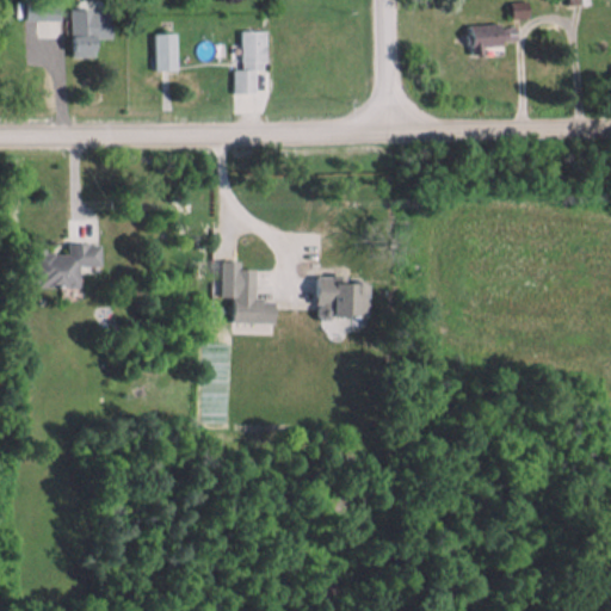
[(59,0),(24,0),(24,20),(60,20),(59,0)]
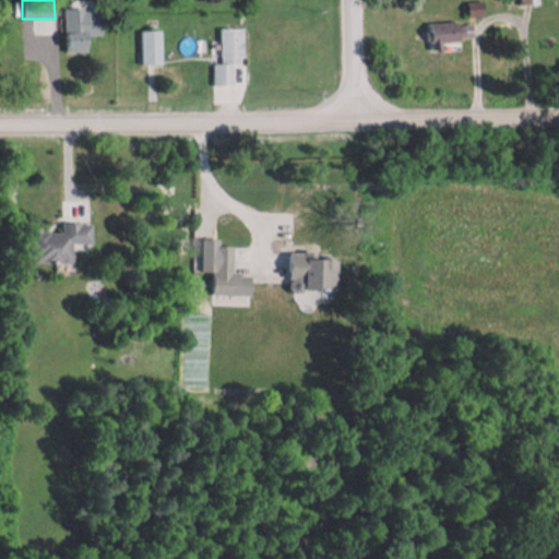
[(64,54),(85,54),(85,33),(100,33),(100,9),(64,9),(64,54)]
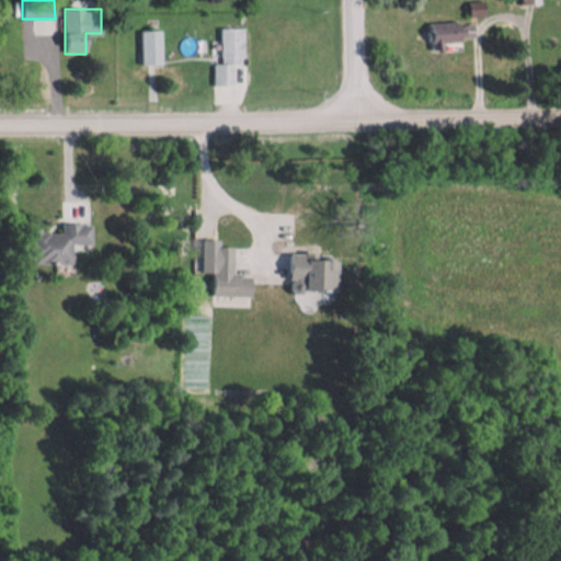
[(214,86),(240,86),(241,27),(220,27),(220,63),(215,63),(214,86)]
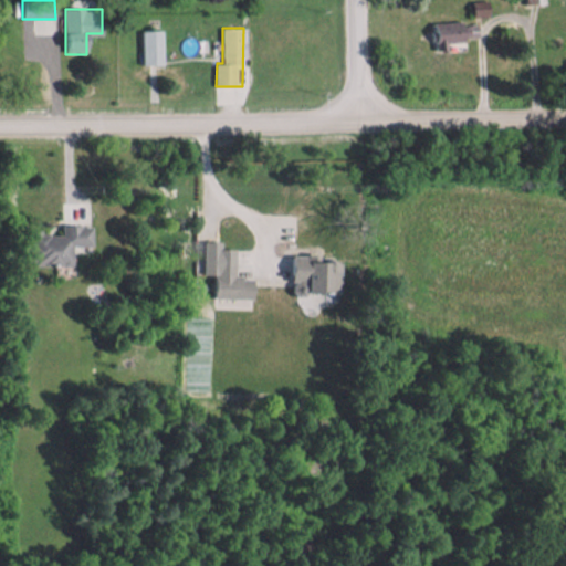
[(163,30),(143,30),(143,64),(163,64),(163,30)]
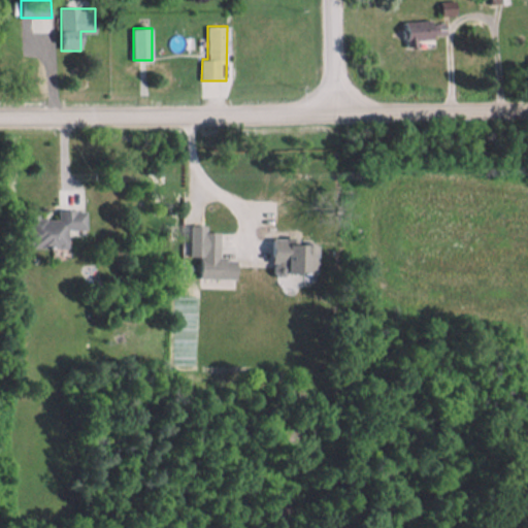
[(447,29),(410,31),(411,50),(434,48),(434,37),(447,36),(447,29)]
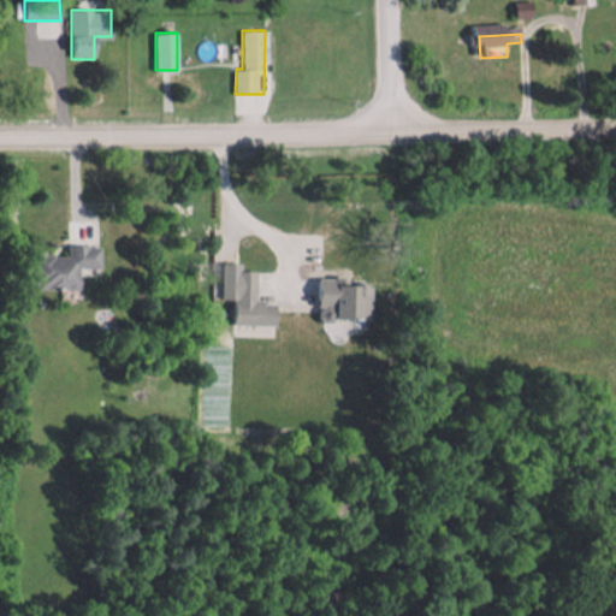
[(31,253),(31,289),(78,289),(80,267),(100,267),(100,246),(67,244),(67,253),(31,253)]
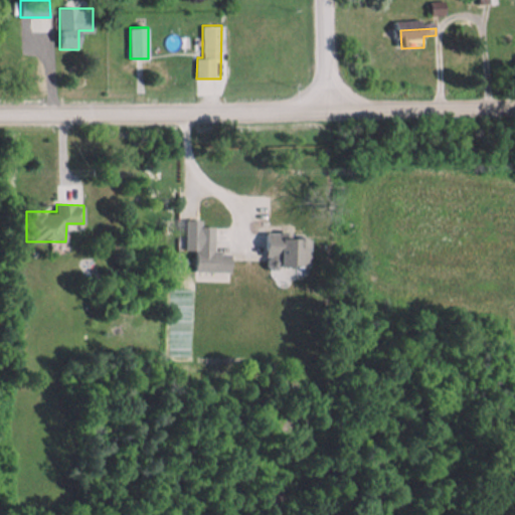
[(214,252),(214,226),(196,226),(196,272),(231,272),(231,252),(214,252)]
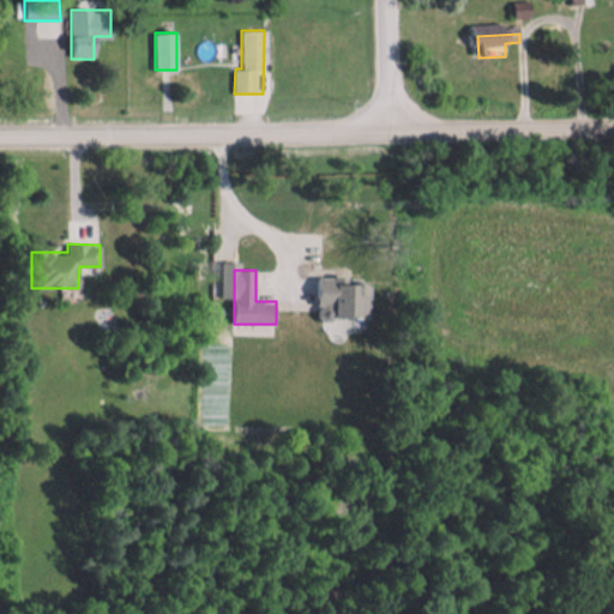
[(363,319),(363,281),(318,281),(318,307),(333,307),(333,319),(363,319)]
